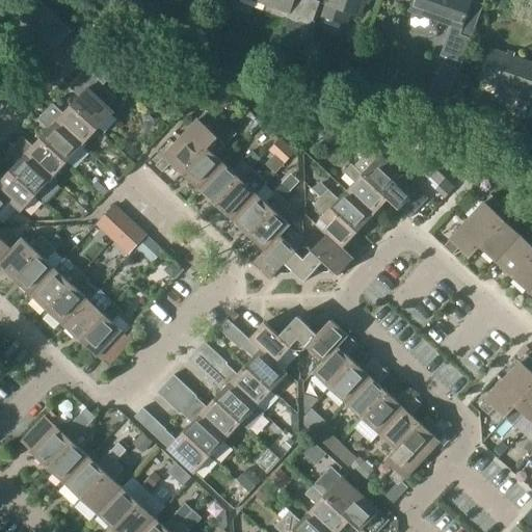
[(36,0),(32,0),(18,17),(27,25),(44,6),(36,0)]
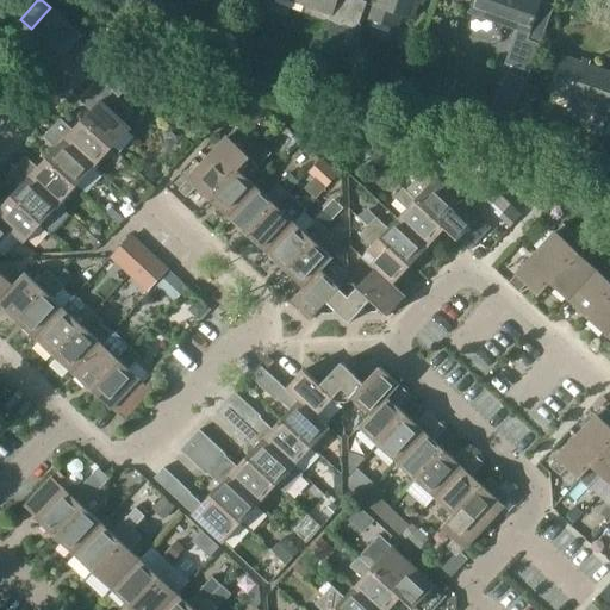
[(291,0),(334,16),(325,41),(340,45),(346,27),(346,26),(354,0),(291,0)]
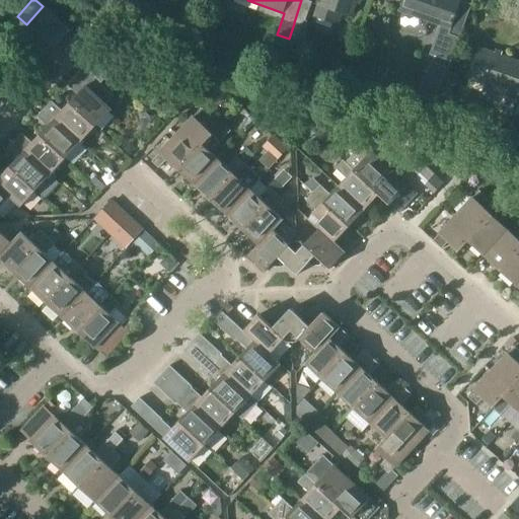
[(302,0),(301,0),(294,22),(294,23),(289,39),(287,44),(305,46),(308,22),(306,21),(313,4),(302,0)]
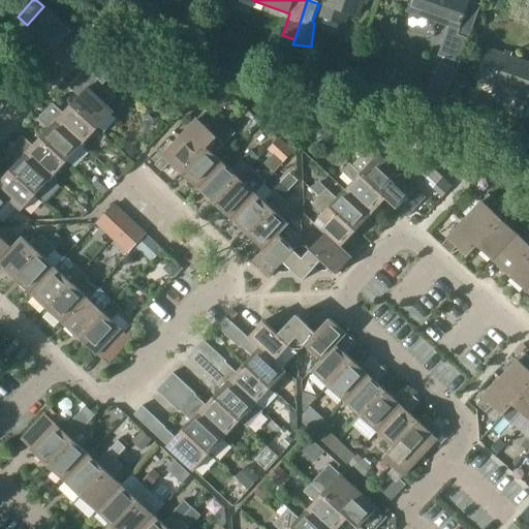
[(331,0),(330,4),(324,3),(320,18),(346,26),(350,13),(359,17),(364,0),(331,0)]
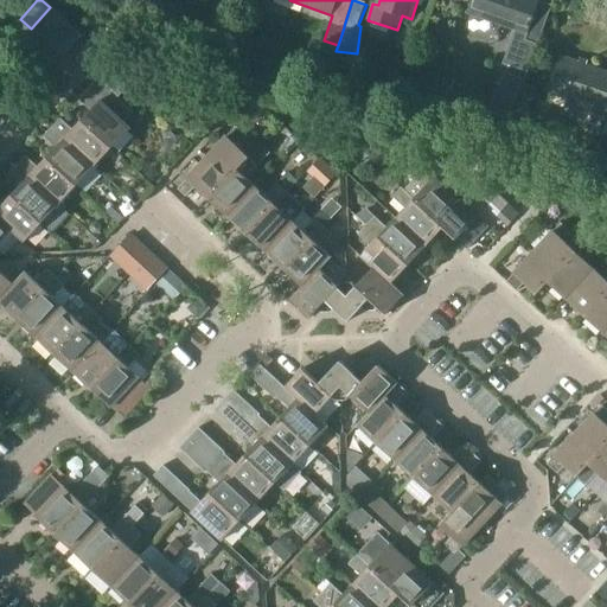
[(473,0),(470,13),(517,30),(505,65),(529,74),(538,45),(553,6),(540,1),(540,0),(473,0)]
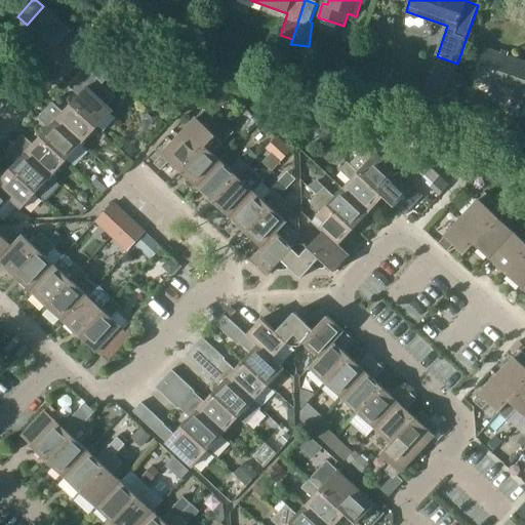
[(36,33),(52,14),(43,6),(27,25),(36,33)]
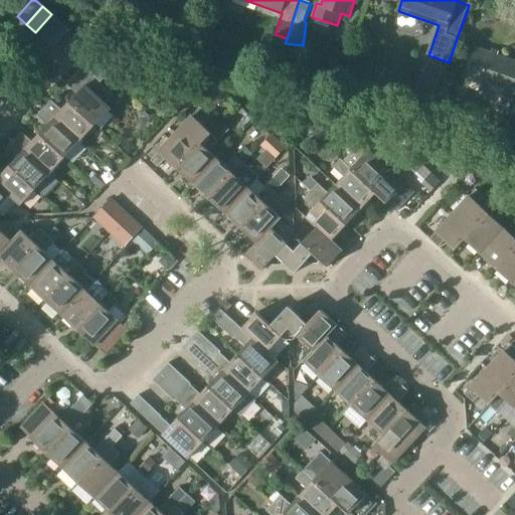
[(44,40),(60,22),(51,14),(35,32),(44,40)]
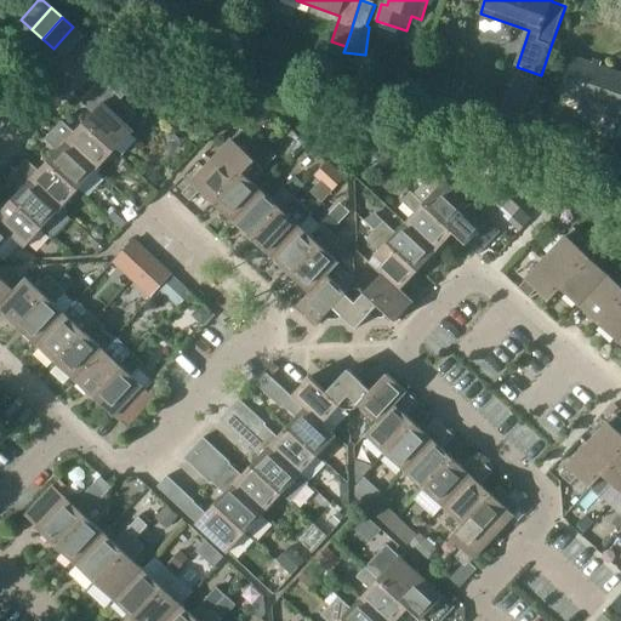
[(84,36),(73,27),(53,49),(64,58),(84,36)]
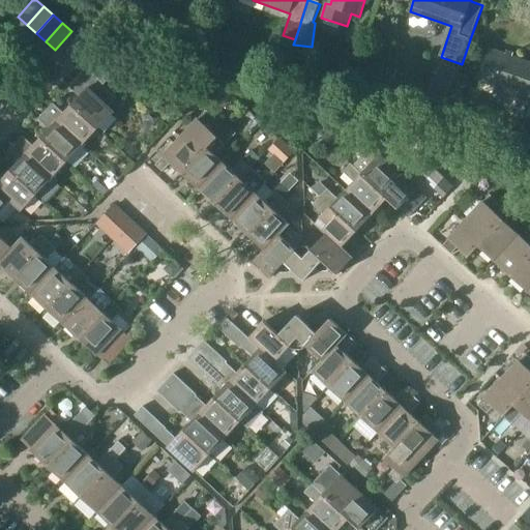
[(494,94),(526,105),(523,117),(529,119),(529,63),(491,50),(480,81),(497,86),(494,94)]
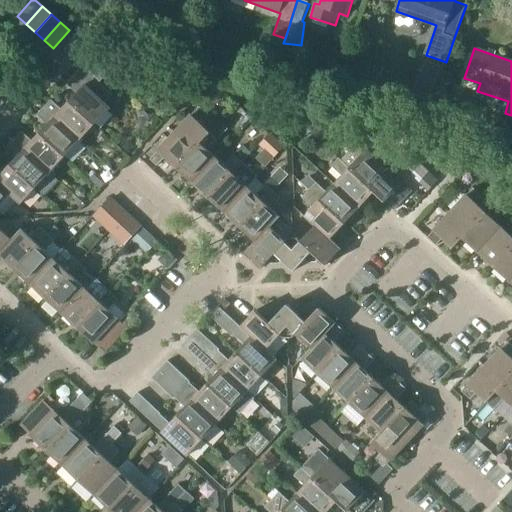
[(66,83),(77,94),(70,101),(96,125),(111,108),(106,103),(113,95),(100,83),(102,81),(84,64),(66,83)]
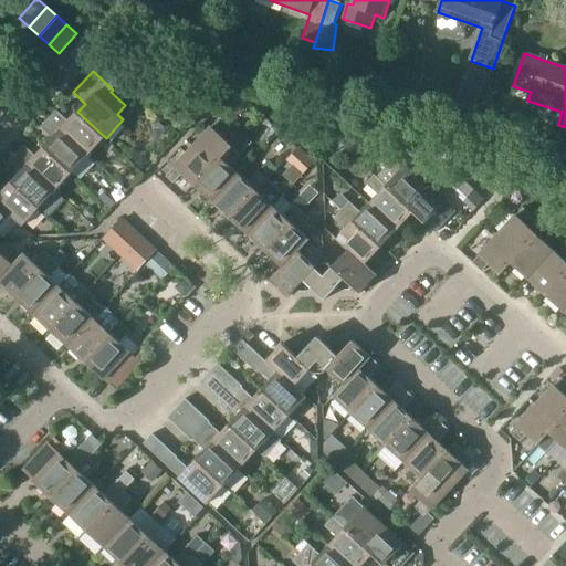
[(69,122),(58,111),(50,118),(90,155),(106,138),(77,112),(69,122)]
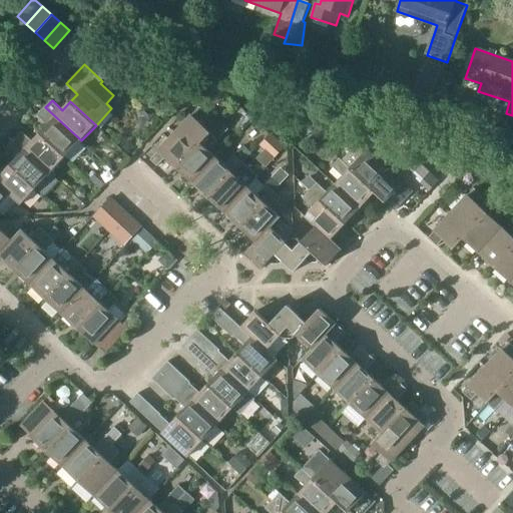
[(37,116),(48,126),(41,132),(67,156),(81,140),(45,107),(37,116)]
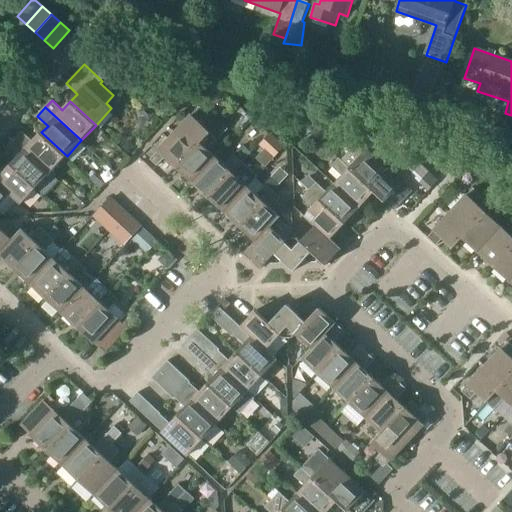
[(207,114),(200,107),(175,134),(194,151),(211,133),(199,123),(207,114)]
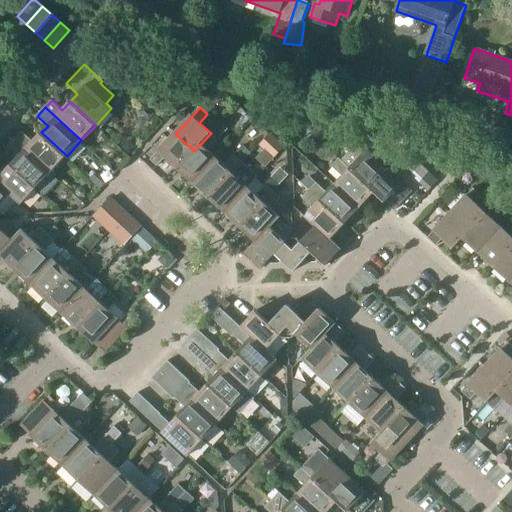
[(33,142),(22,132),(16,139),(52,172),(67,156),(41,132),(33,142)]
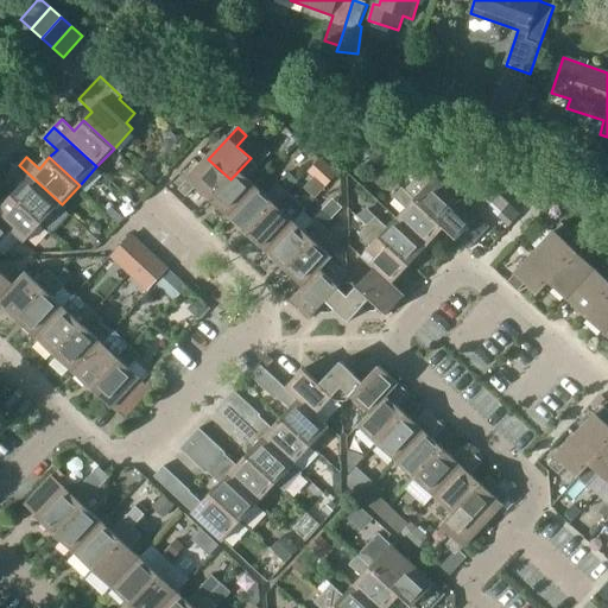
[(251,158),(230,179),(211,201),(230,219),(258,188),(248,179),(260,168),(251,158)]
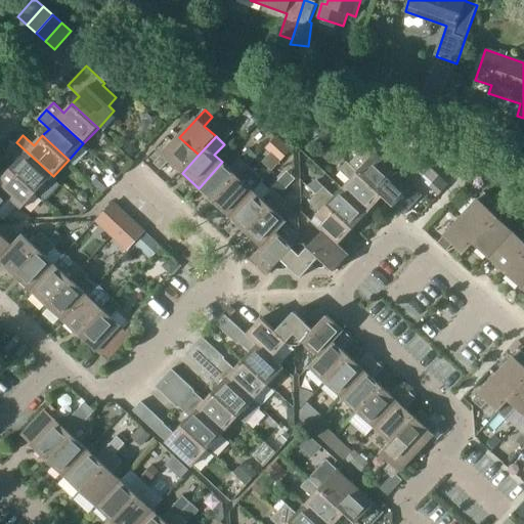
[(155,164),(162,170),(170,162),(182,173),(199,155),(179,137),(155,164)]
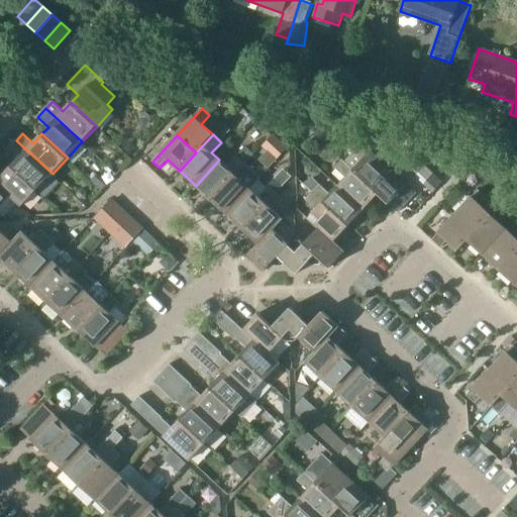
[(389,168),(371,150),(377,144),(368,136),(344,162),(352,170),(371,187),(389,168)]
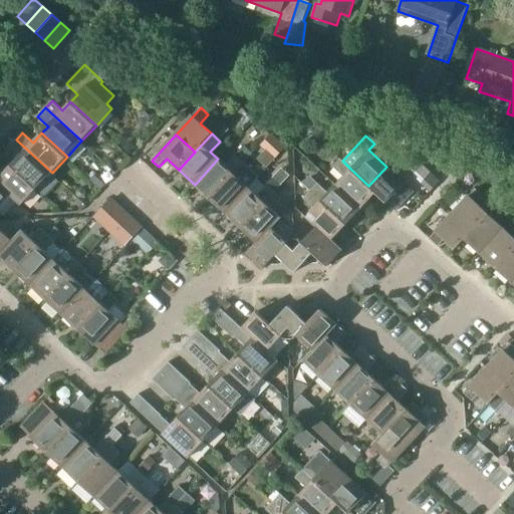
[(8,148),(19,158),(11,166),(37,190),(52,173),(16,140),(8,148)]
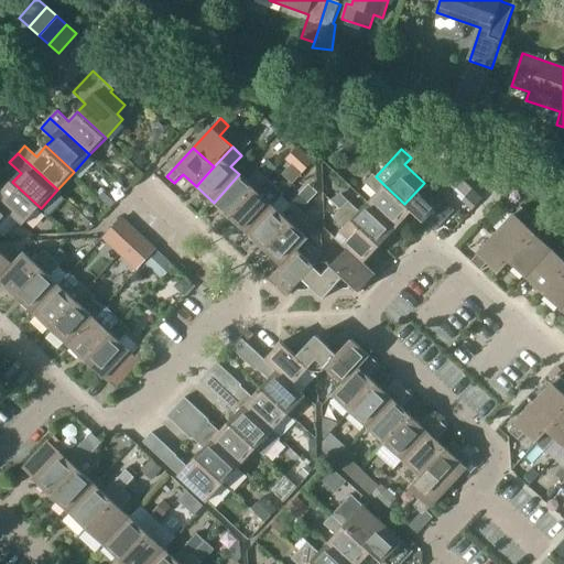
[(248,183),(239,174),(214,203),(231,218),(268,179),(259,171),(248,183)]
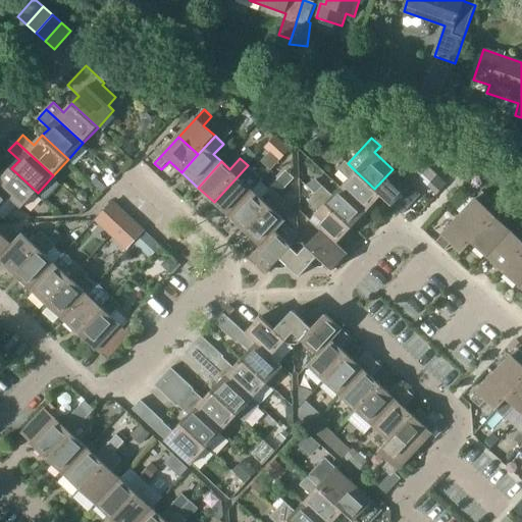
[(338,169),(349,179),(342,188),(367,211),(381,196),(374,189),(356,171),(348,163),(346,161),(338,169)]
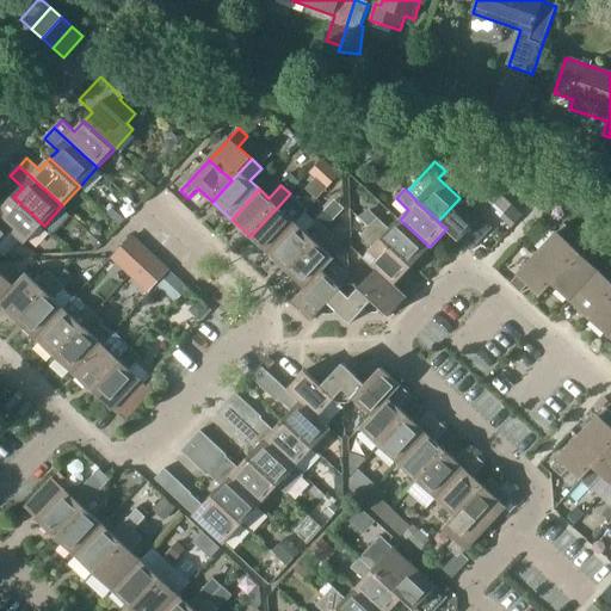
[(536,190),(528,199),(537,208),(545,198),(536,190)]
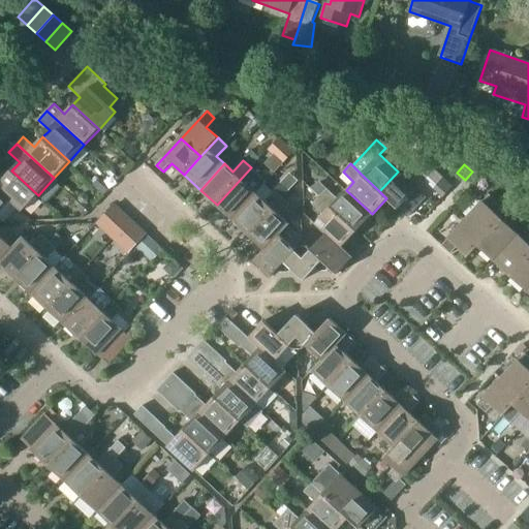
[(259,176),(251,167),(217,205),(234,220),(257,194),(256,193),(267,183),(259,176)]
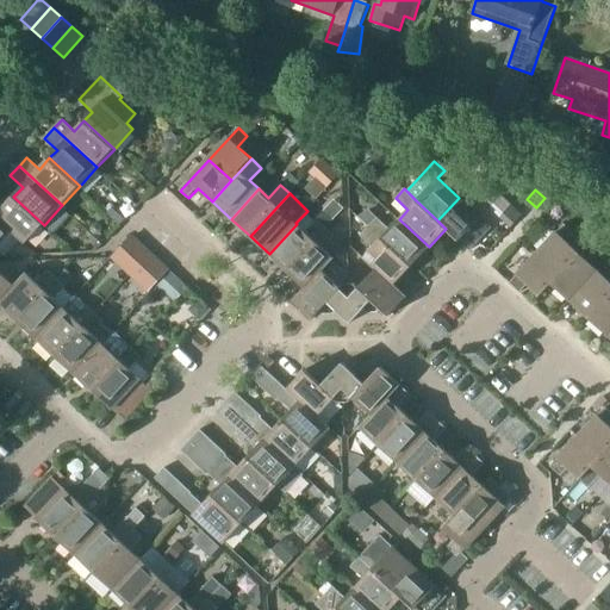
[(0,217),(16,231),(14,232),(26,243),(44,225),(13,197),(5,207),(0,203),(0,217)]
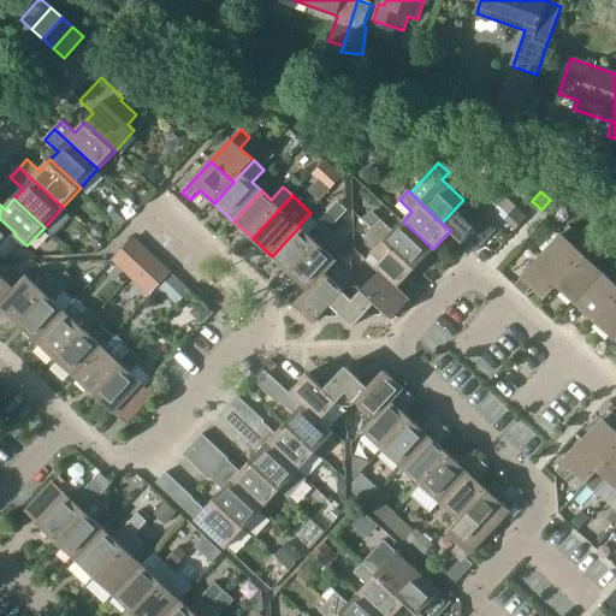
[(463,200),(442,223),(450,231),(463,242),(465,241),(475,250),(495,229),(463,200)]
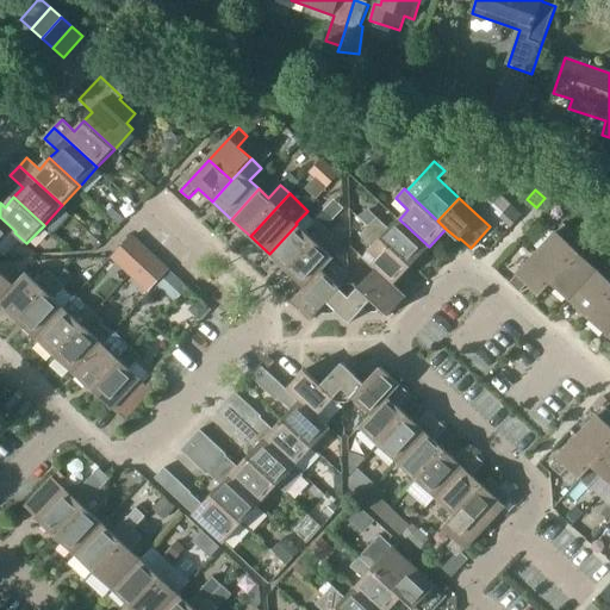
[(287,271),(327,228),(336,218),(327,210),(306,232),(302,228),(297,224),(269,254),(287,271)]
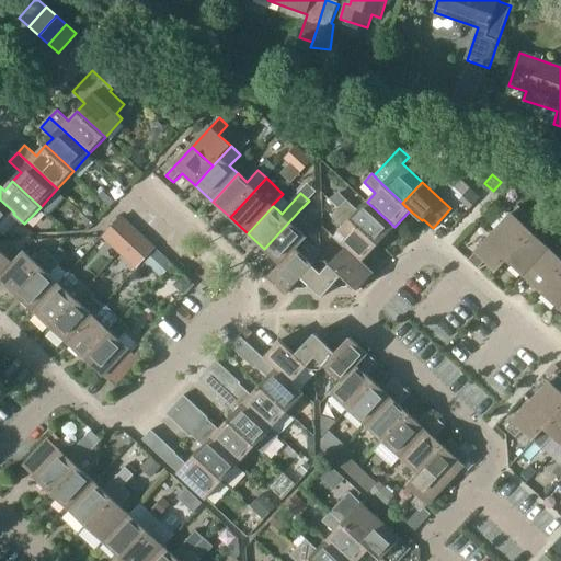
[(0,199),(0,228),(13,214),(14,213),(0,199)]
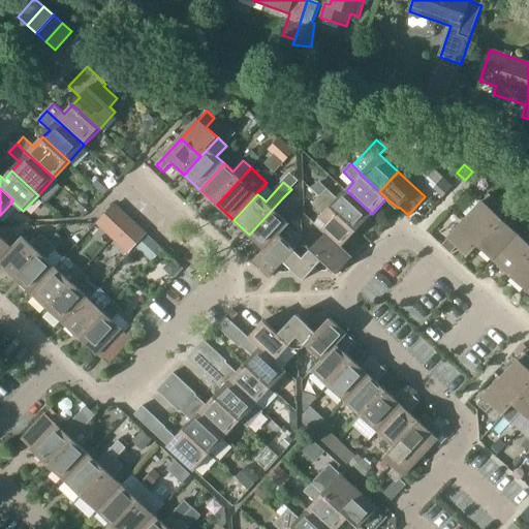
[(339,198),(328,188),(320,196),(356,230),(372,214),(346,190),(339,198)]
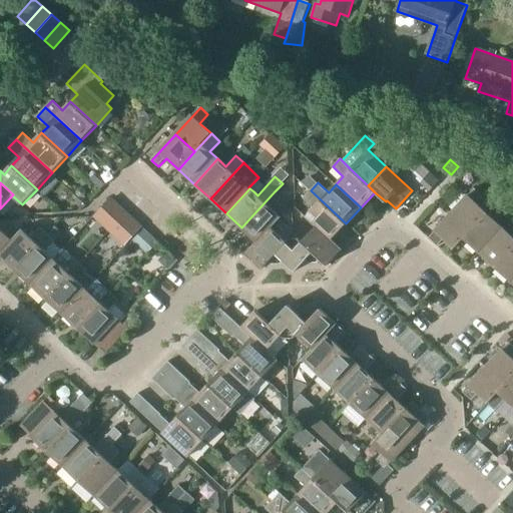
[(483,197),(474,188),(451,213),(471,231),(487,213),(477,203),(483,197)]
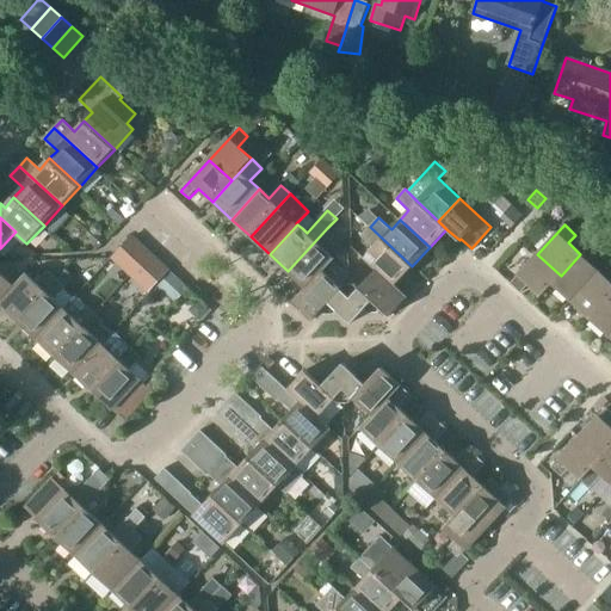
[(364,258),(376,270),(377,269),(394,285),(395,285),(412,266),(370,227),(362,236),(374,247),(364,258)]
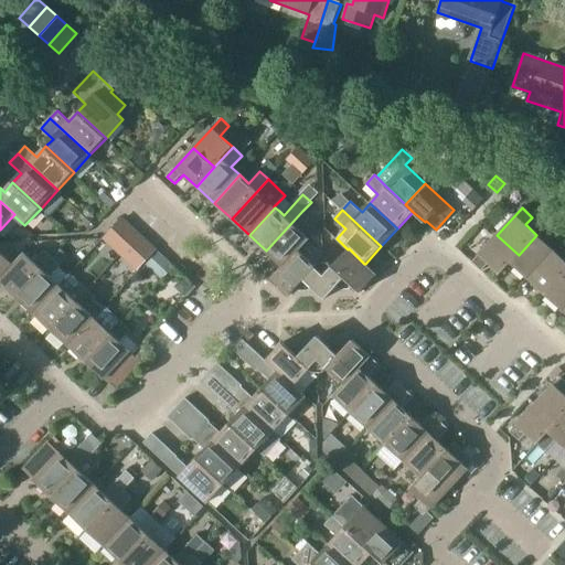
[(311,220),(302,211),(266,251),(283,266),(298,251),(309,238),(300,231),(311,220)]
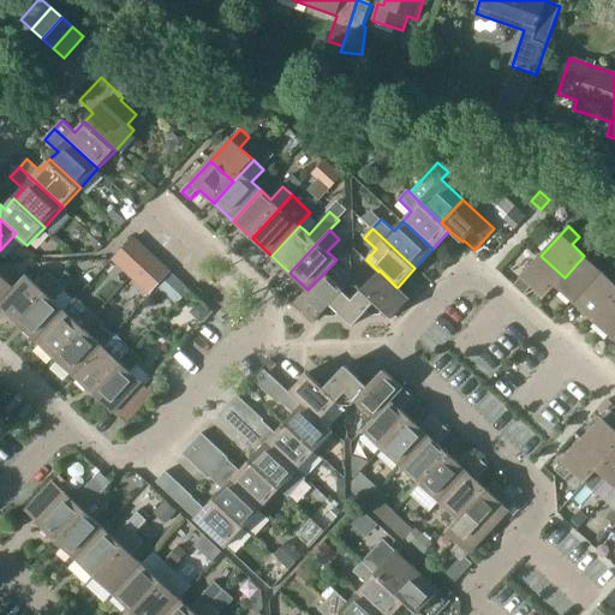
[(607,252),(596,243),(584,256),(565,278),(555,287),(563,293),(574,304),(603,274),(593,266),(607,252)]
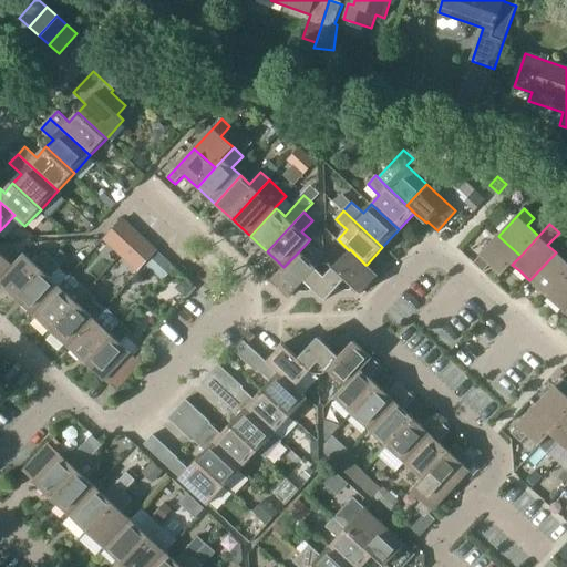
[(501,277),(512,265),(521,256),(498,236),(473,264),(484,272),(491,266),(501,277)]
